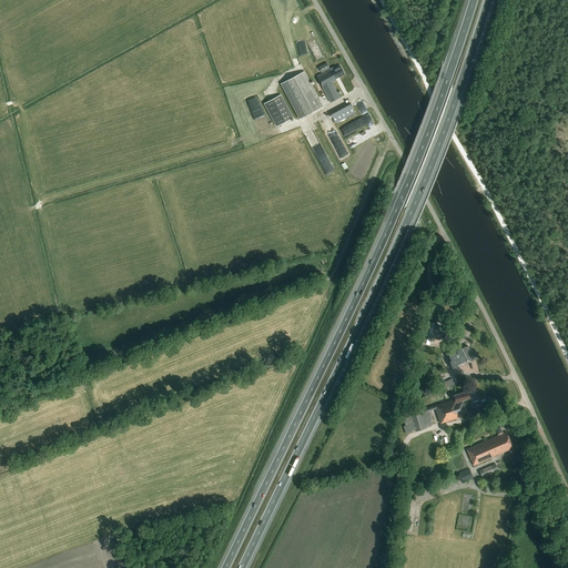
[(318,61),(326,57),(321,48),(313,51),(318,61)]
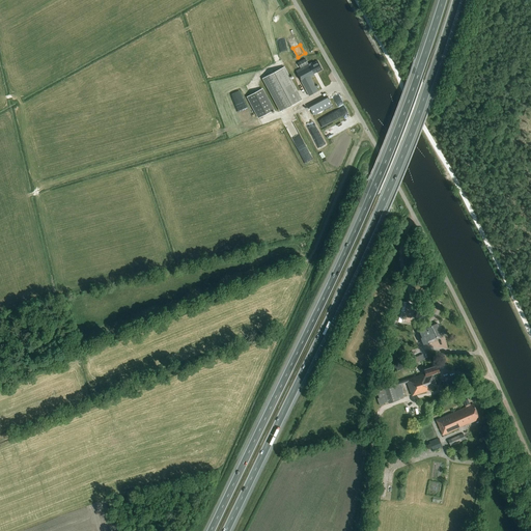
[(322,70),(317,61),(317,60),(309,65),(306,59),(298,63),(301,68),(296,72),(296,73),(309,96),(317,92),(310,78),(314,76),(313,75),(316,73),(317,75),(320,73),(319,71),(322,70)]
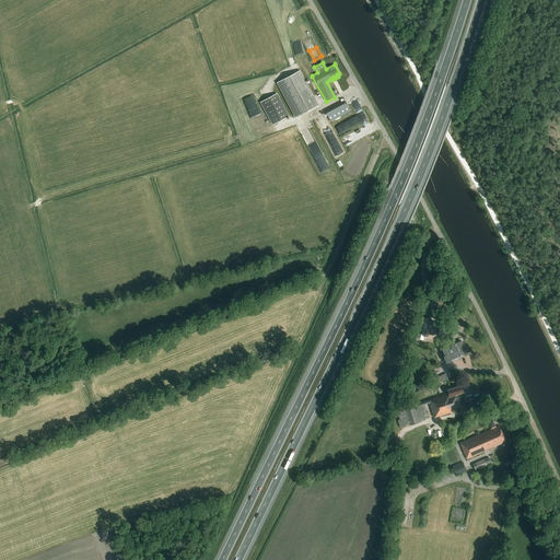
[(300,71),(283,80),(277,83),(295,118),(302,115),(318,105),(300,71)]
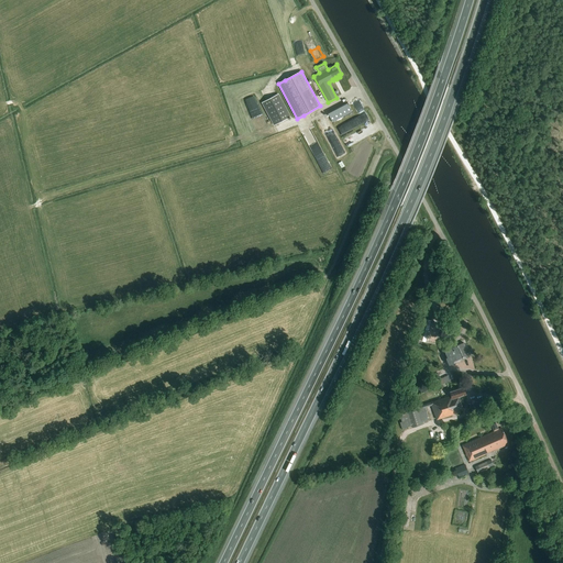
[(262,103),(274,127),(290,118),(278,95),(262,103)]
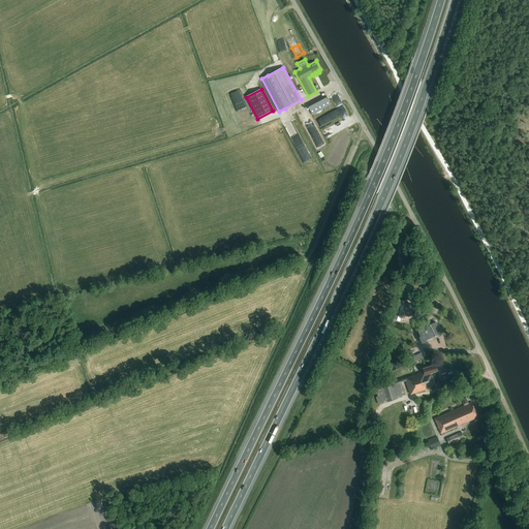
[(231,93),(238,112),(246,110),(240,90),(231,93)]
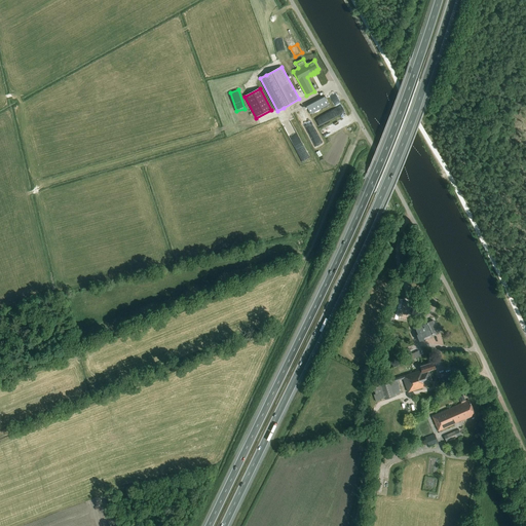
[(306,106),(311,115),(329,105),(324,96),(306,106)]
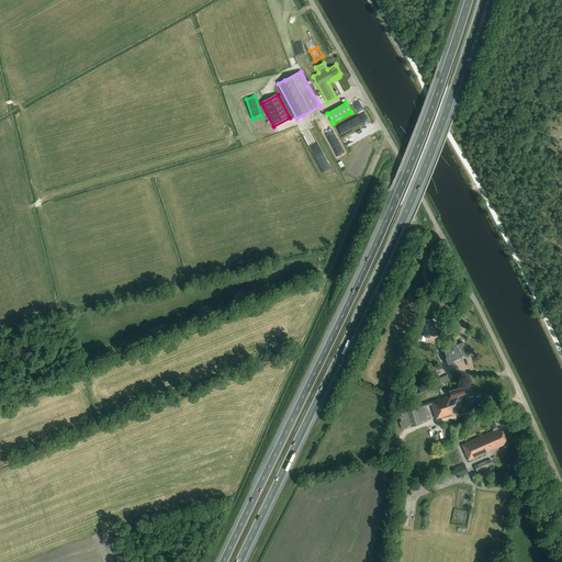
[(363,122),(369,119),(366,113),(360,116),(363,122)]
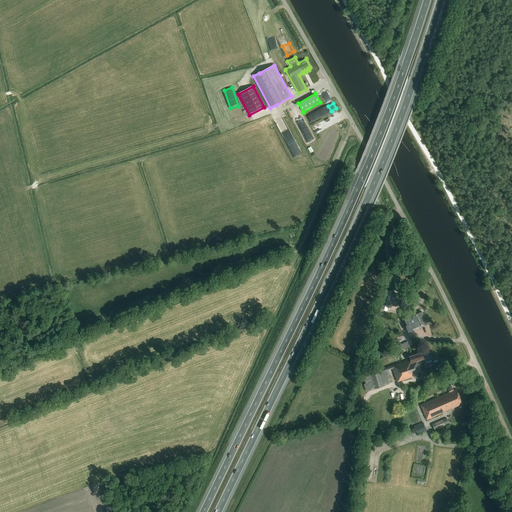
[(313,127),(316,133),(335,126),(332,119),(313,127)]
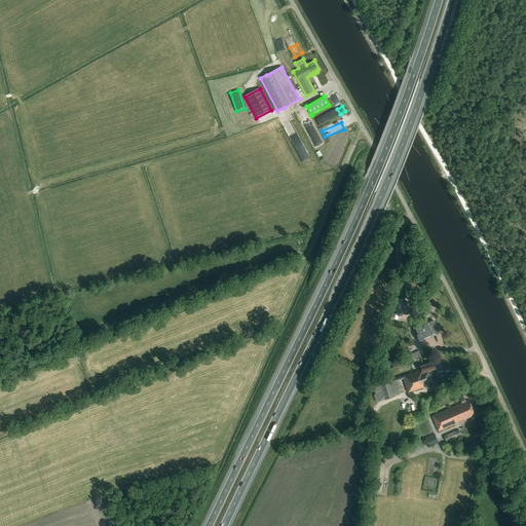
[(337,136),(327,161),(336,165),(346,139),(337,136)]
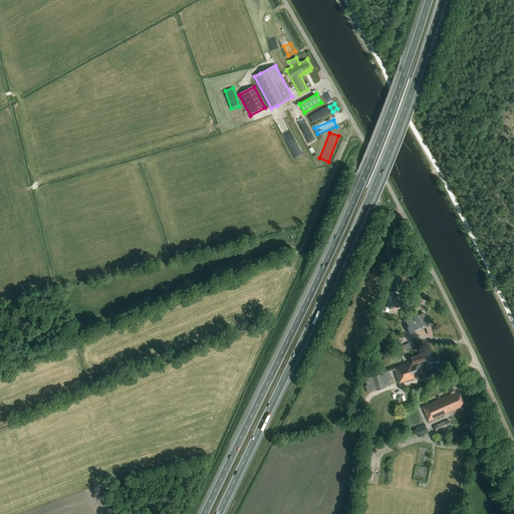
[(380,310),(389,312),(394,293),(386,291),(380,310)]
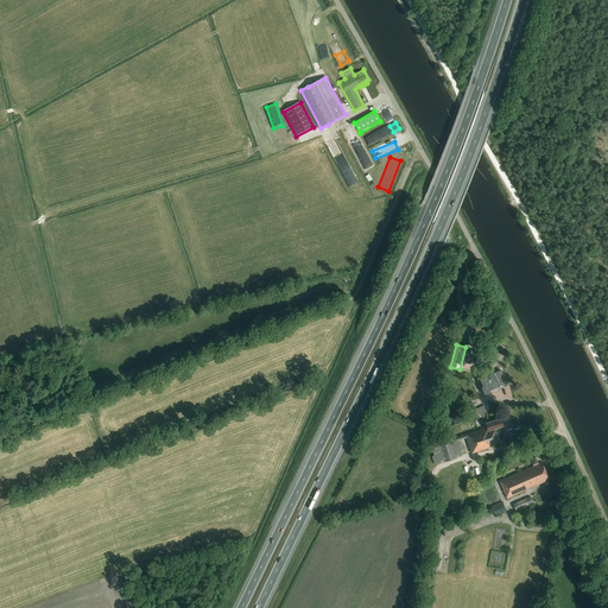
[(485,394),(486,396),(491,393),(491,391),(504,385),(501,380),(505,379),(501,371),(487,378),(486,377),(483,375),(481,377),(480,379),(483,387),(482,388),(483,390),(482,390),(482,391),(482,392),(483,393),(485,394)]
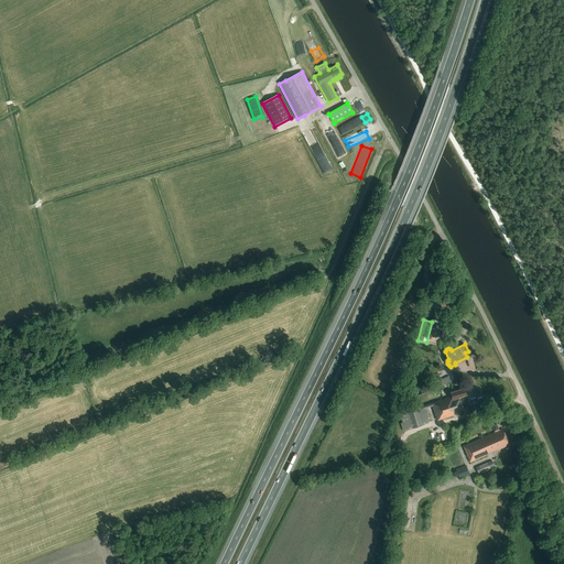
[(432,377),(437,388),(452,381),(449,377),(442,380),(438,375),(432,377)]
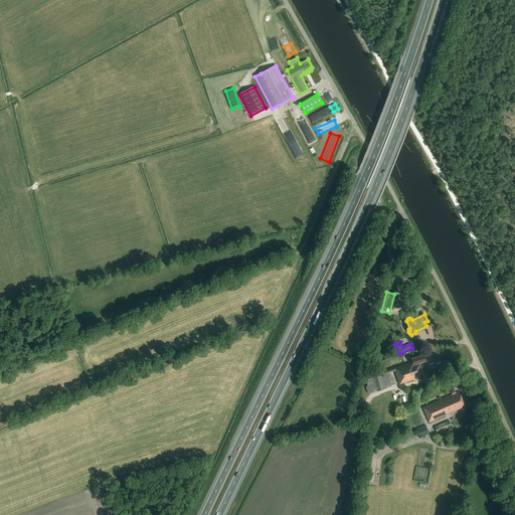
[(413,362),(386,371),(386,370),(381,372),(380,371),(377,372),(377,371),(374,372),(374,373),(371,374),(372,375),(366,377),(368,383),(367,384),(368,386),(370,385),(372,391),(377,389),(378,391),(388,388),(387,386),(392,384),(390,378),(391,378),(391,376),(389,376),(388,373),(395,371),(398,380),(399,380),(400,384),(420,377),(420,375),(423,374),(420,362),(425,360),(424,356),(412,360),(413,362)]
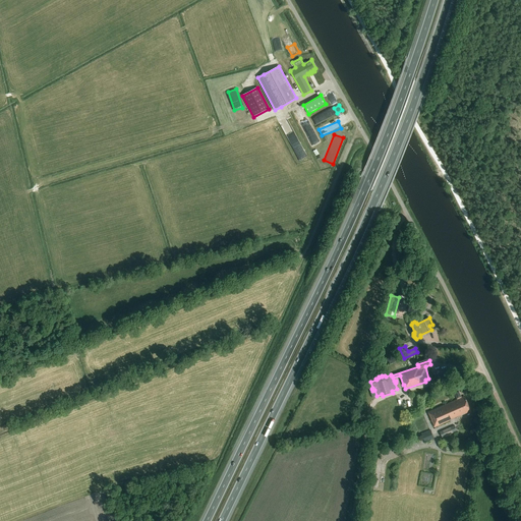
[(433,374),(436,381),(450,377),(448,370),(433,374)]
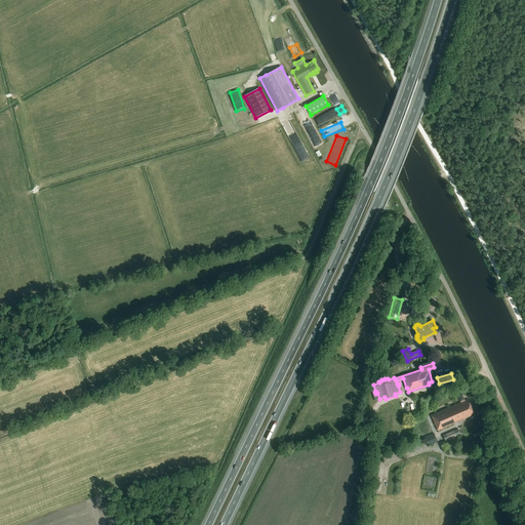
[(432,415),(438,431),(475,414),(468,399),(466,400),(462,394),(458,396),(461,402),(432,415)]
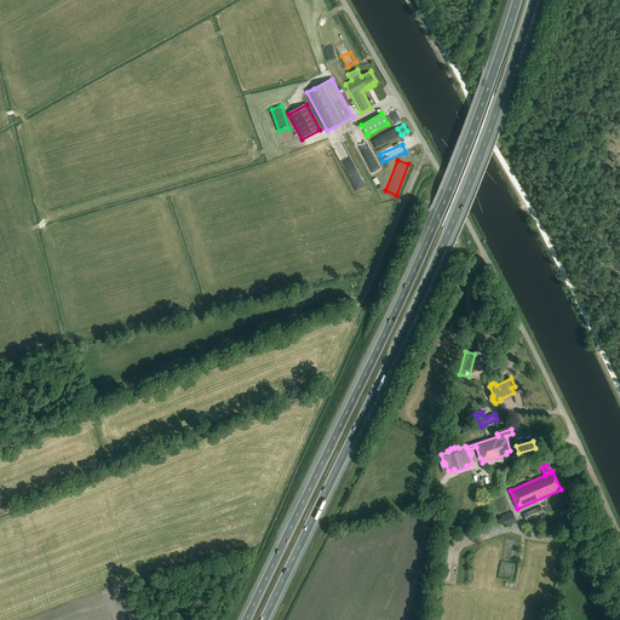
[(475,515),(476,515),(471,505),(465,507),(472,523),(478,521),(475,515)]
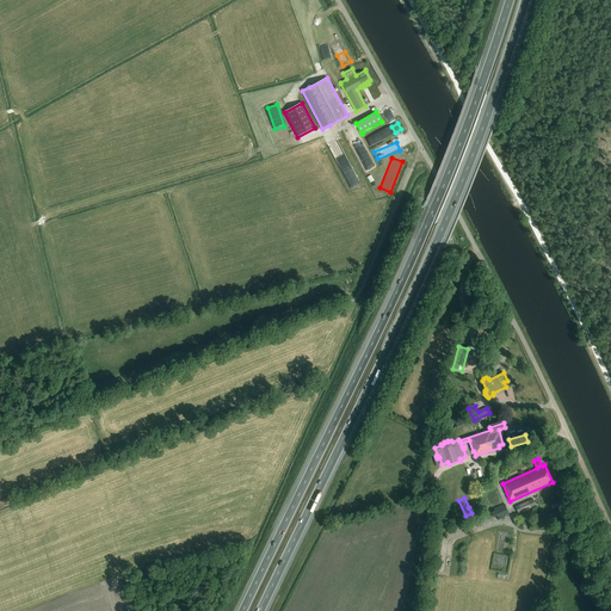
[(516,507),(519,513),(536,506),(534,499),(516,507)]
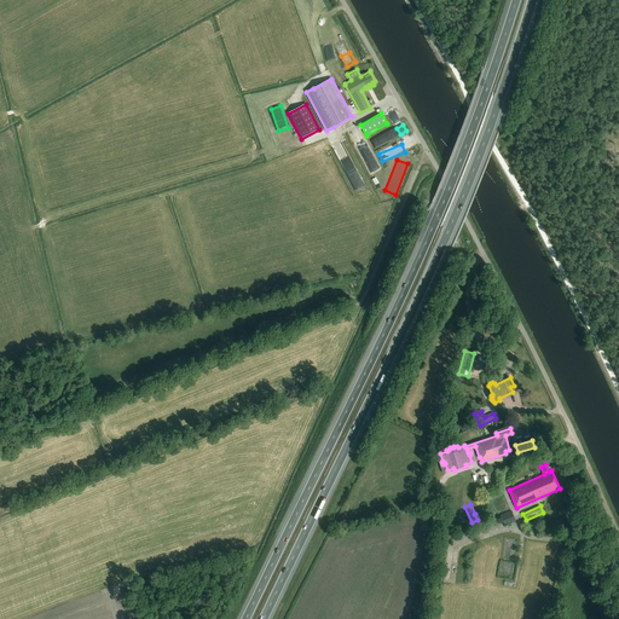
[(501,515),(505,526),(516,521),(512,510),(501,515)]
